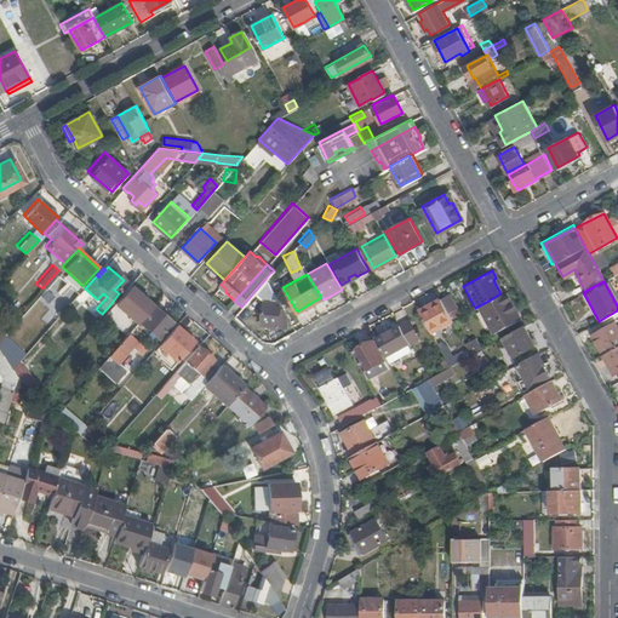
[(136,320),(150,304),(129,285),(113,303),(135,321),(136,320)]
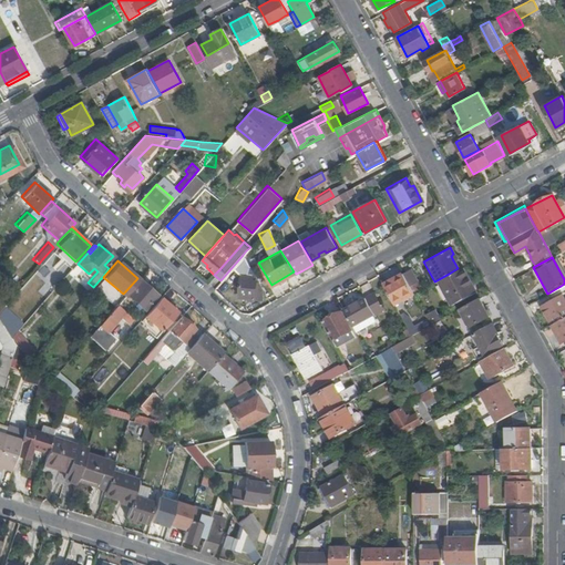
[(470,284),(461,267),(458,268),(449,274),(437,280),(450,304),(471,293),(466,285),(470,284)]
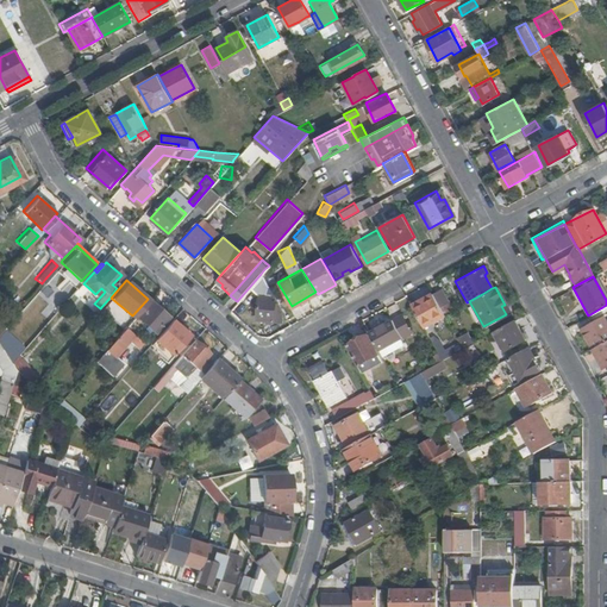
[(438,289),(431,294),(432,296),(438,307),(445,302),(438,289)]
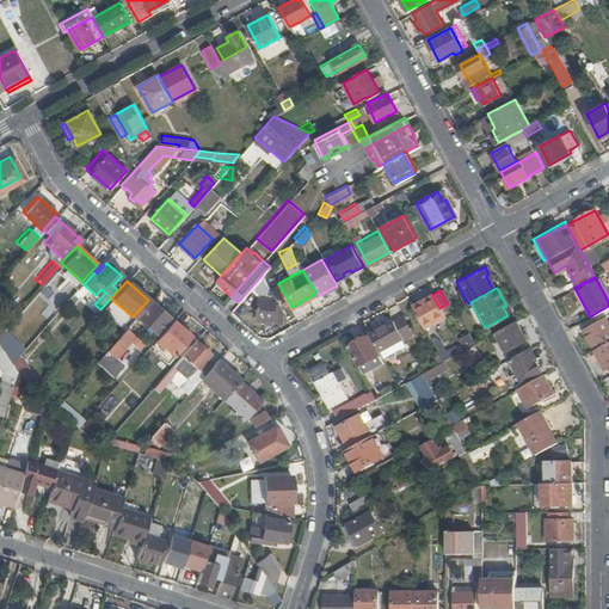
[(256,319),(281,321),(280,307),(275,307),(275,302),(270,301),(270,297),(258,295),(256,319)]
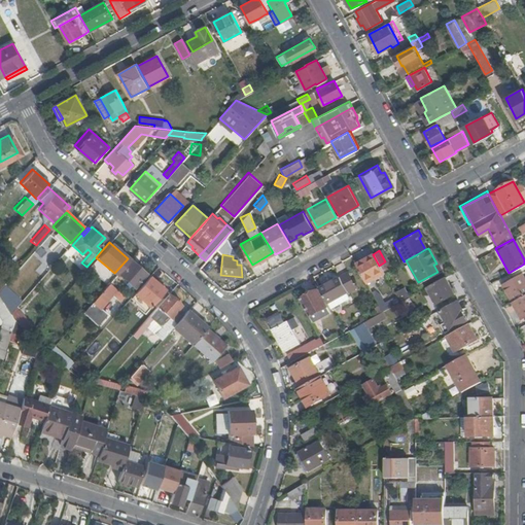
[(374,256),(373,254),(355,264),(365,282),(383,273),(379,266),(374,256)]
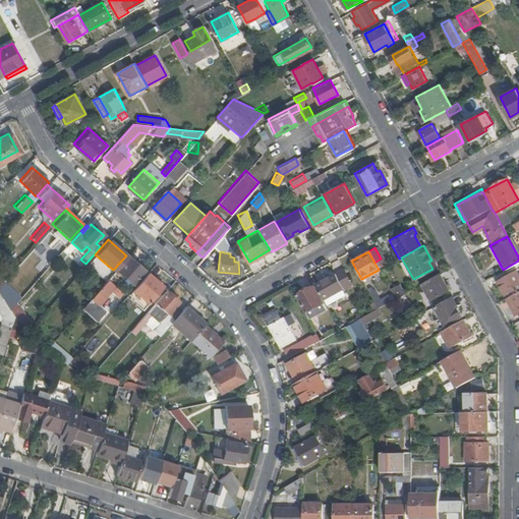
[(85,264),(104,280),(106,279),(113,270),(95,254),(94,254),(85,264)]
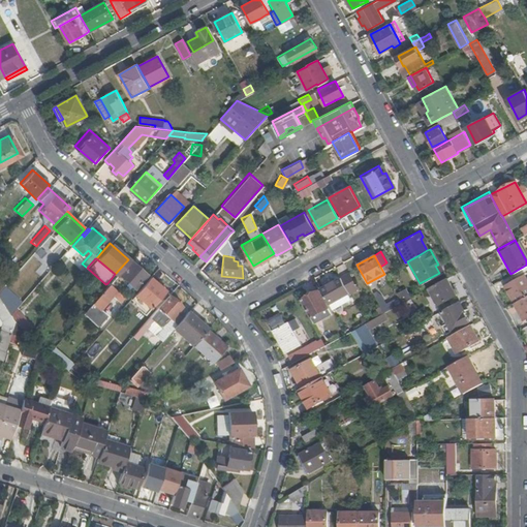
[(117,274),(120,276),(132,287),(145,274),(129,259),(117,274)]
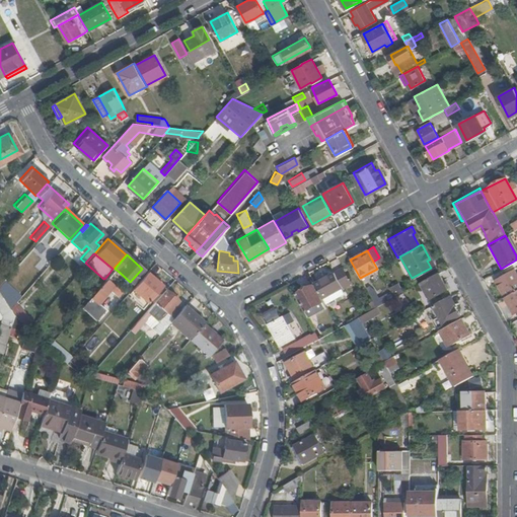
[(379,257),(373,262),(377,269),(379,268),(384,265),(379,257)]
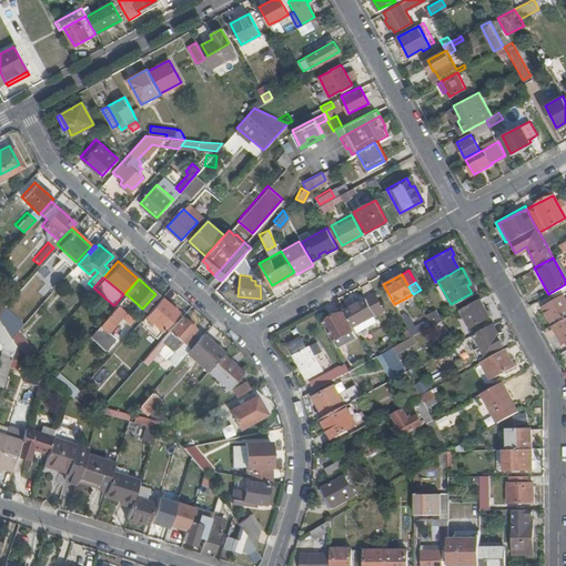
[(115,304),(119,307),(129,296),(125,294),(124,293),(123,294),(115,304)]
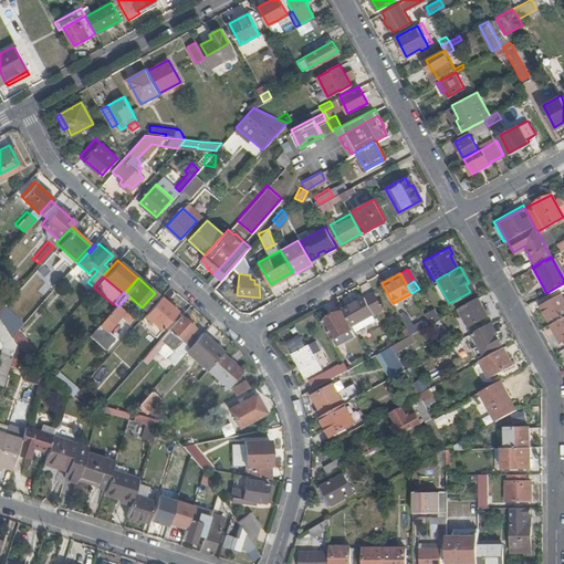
[(367,303),(372,313),(380,309),(373,293),(364,298),(367,303)]
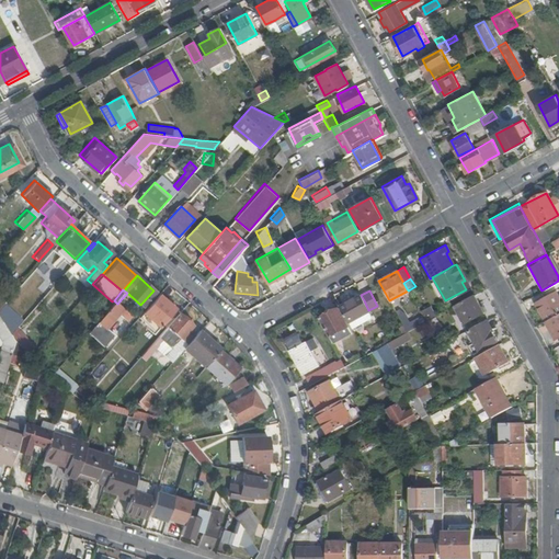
[(558,312),(558,298),(558,299),(555,292),(544,298),(545,300),(536,306),(544,321),(558,312)]
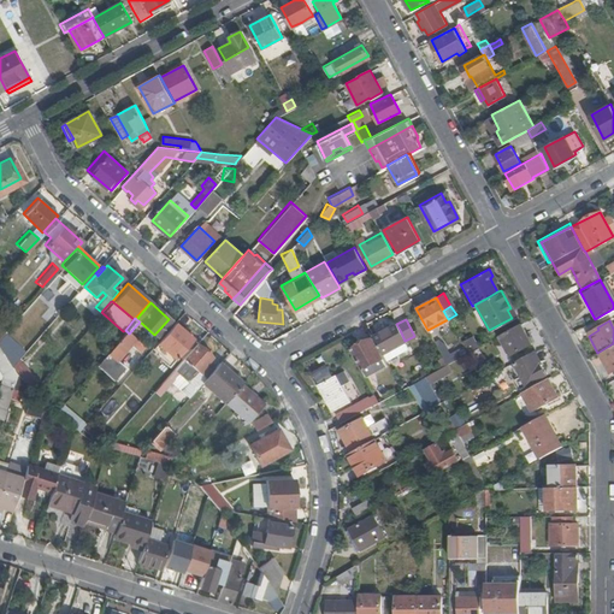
[(190,338),(172,322),(155,342),(173,358),(190,338)]
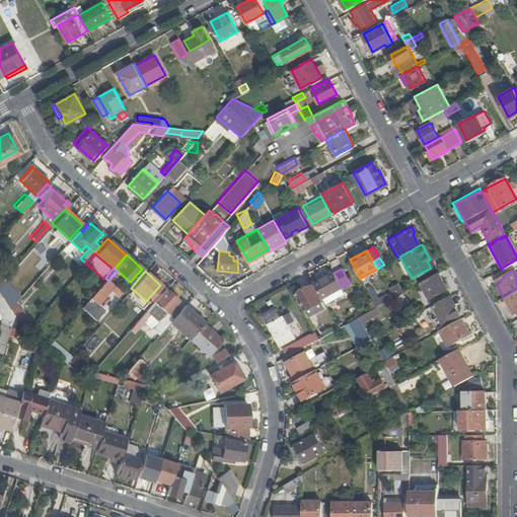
[(333,272),(313,283),(320,296),(321,297),(339,288),(341,287),(337,278),(334,273),(333,272)]
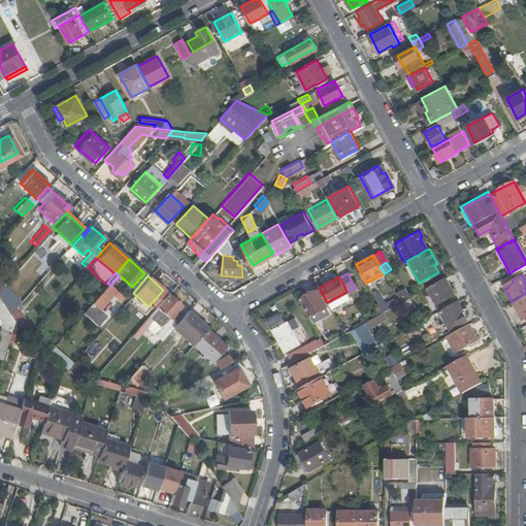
[(454,294),(445,277),(427,287),(436,303),(454,294)]
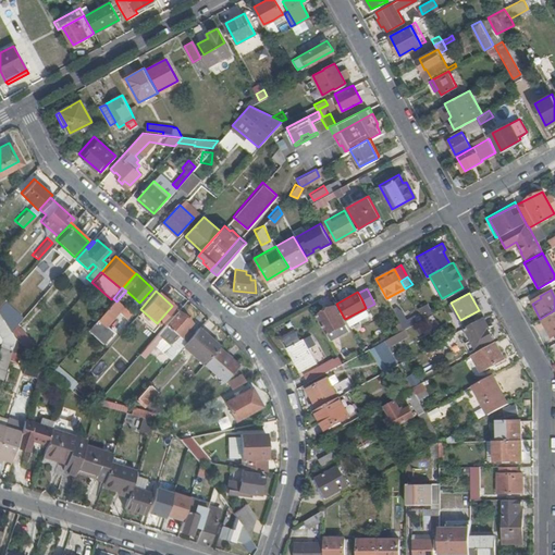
[(0,301),(3,307),(12,297),(7,294),(0,301)]
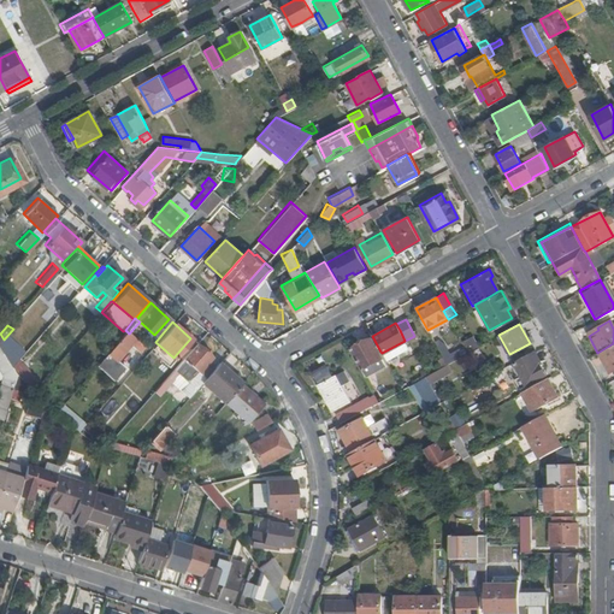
[(120,335),(94,364),(111,378),(120,366),(113,360),(129,343),(134,347),(139,342),(129,334),(125,330),(123,331),(120,335)]
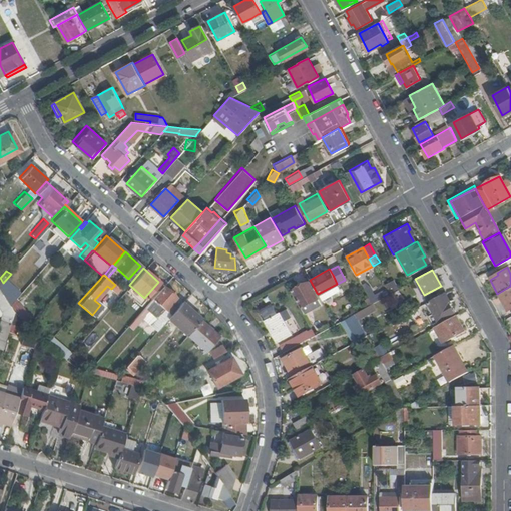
[(317,297),(308,281),(291,290),(304,313),(311,309),(307,302),(317,297)]
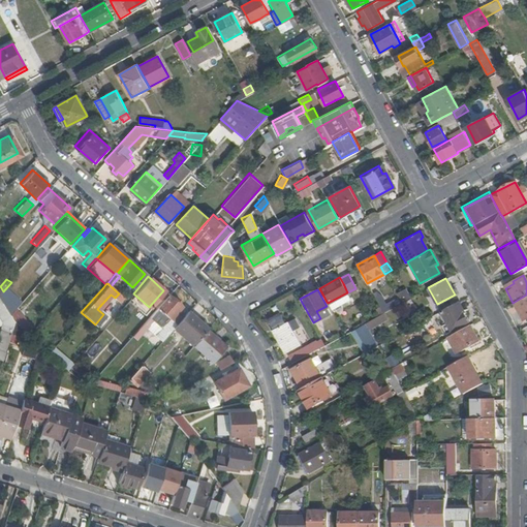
[(407,297),(403,289),(397,293),(401,301),(407,297)]
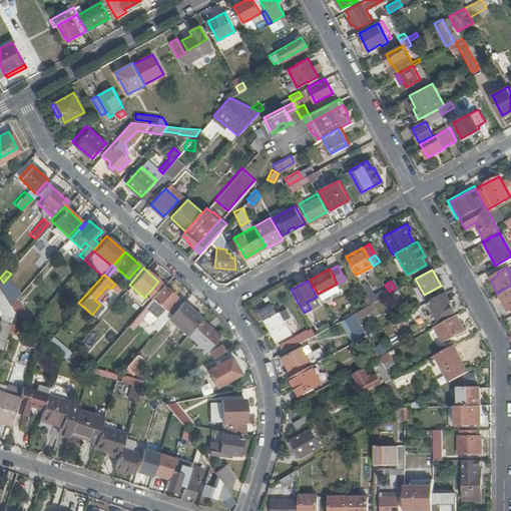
[(372,303),(388,293),(386,288),(373,296),(368,287),(367,287),(364,282),(361,284),(363,288),(368,297),(371,303),(372,303)]
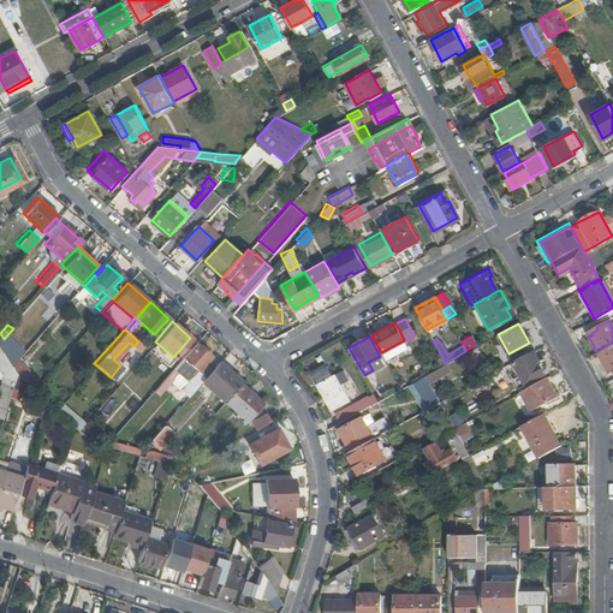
[(171,368),(158,382),(162,387),(176,372),(173,370),(178,364),(184,369),(189,363),(196,370),(197,368),(202,363),(209,355),(194,341),(171,368)]
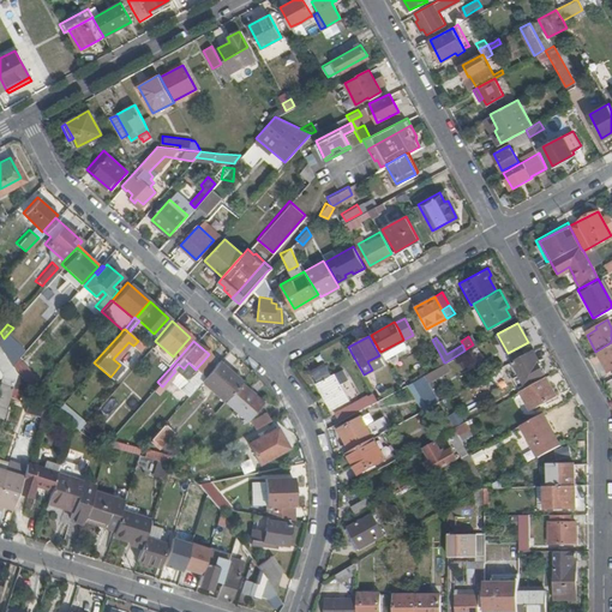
[(401,341),(381,352),(384,359),(405,348),(401,341)]
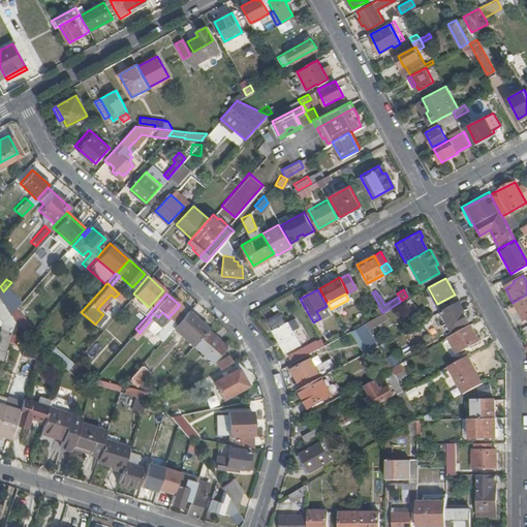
[(526,295),(513,303),(523,319),(526,316),(526,295)]
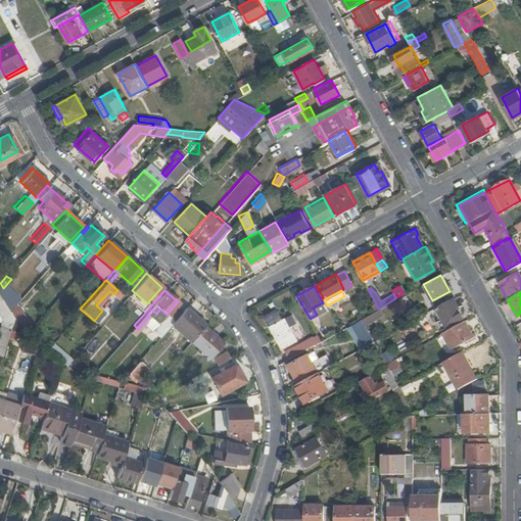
[(0,316),(8,328),(12,316),(11,315),(1,298),(0,296),(0,316)]
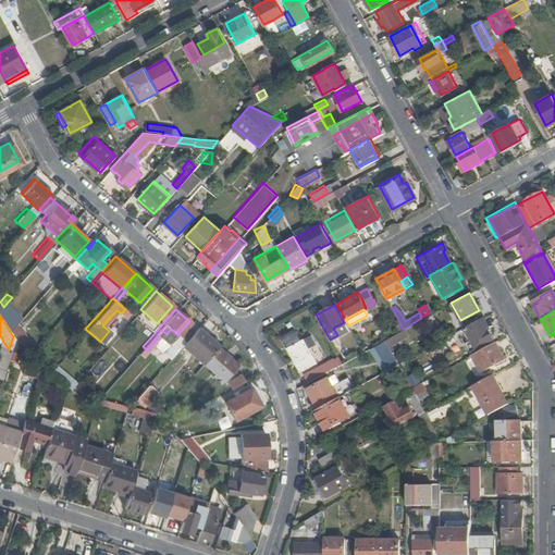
[(492,337),(481,319),(464,328),(469,338),(464,342),(468,350),(492,337)]
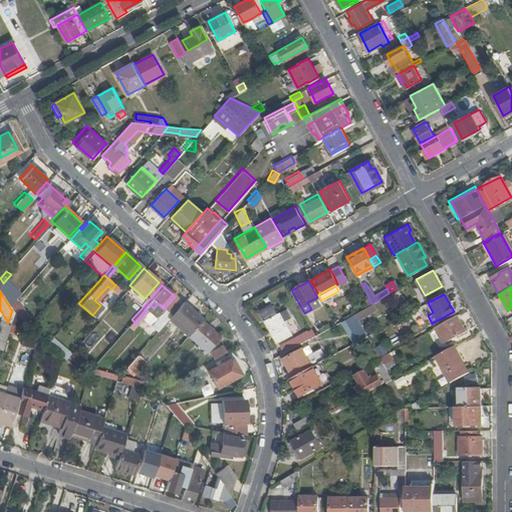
[(181,301),(192,311),(194,308),(183,299),(181,301)]
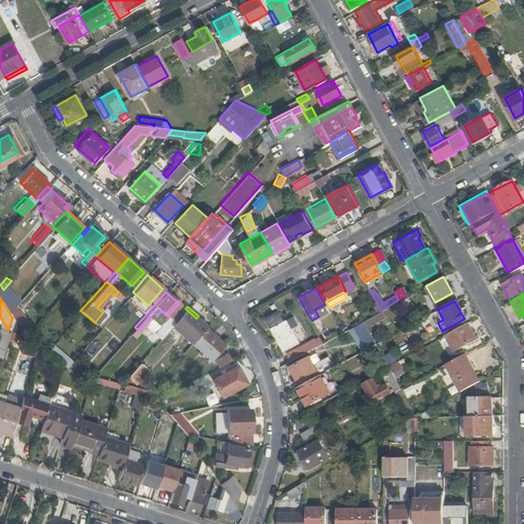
[(200,330),(204,325),(196,319),(185,308),(174,322),(171,325),(190,342),(200,330)]
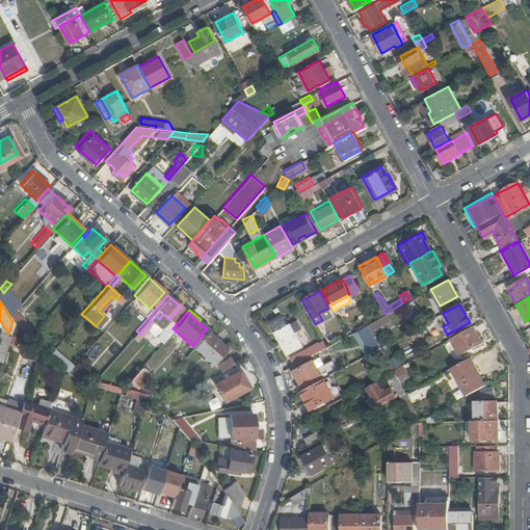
[(366,324),(369,328),(388,318),(386,314),(385,314),(380,316),(368,323),(366,324)]
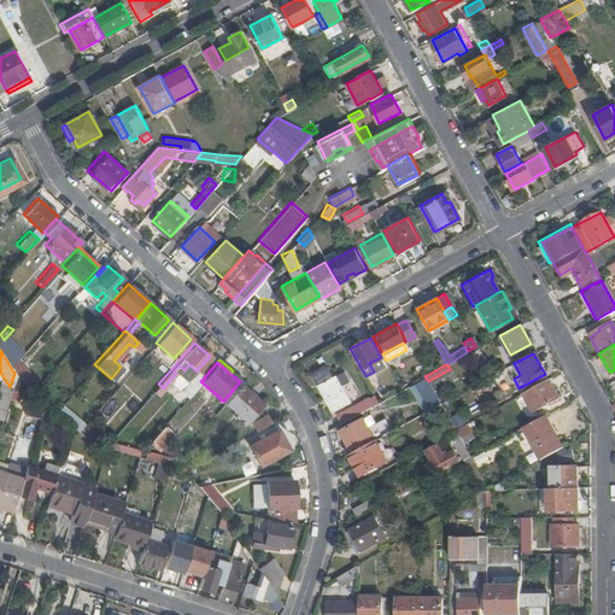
[(324,367),(311,374),(332,409),(349,400),(339,384),(345,381),(340,372),(331,376),(324,367)]
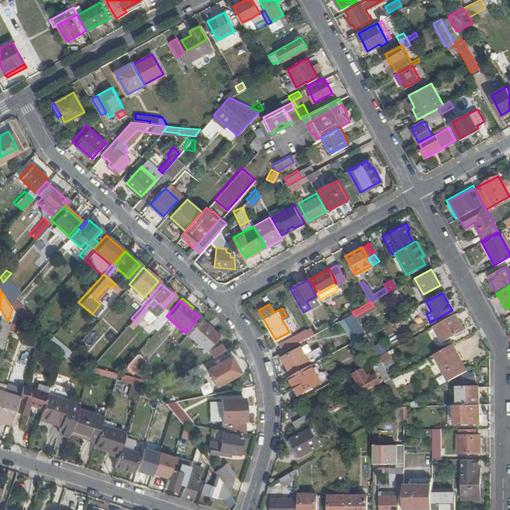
[(15,313),(26,324),(31,318),(18,305),(13,309),(15,313)]
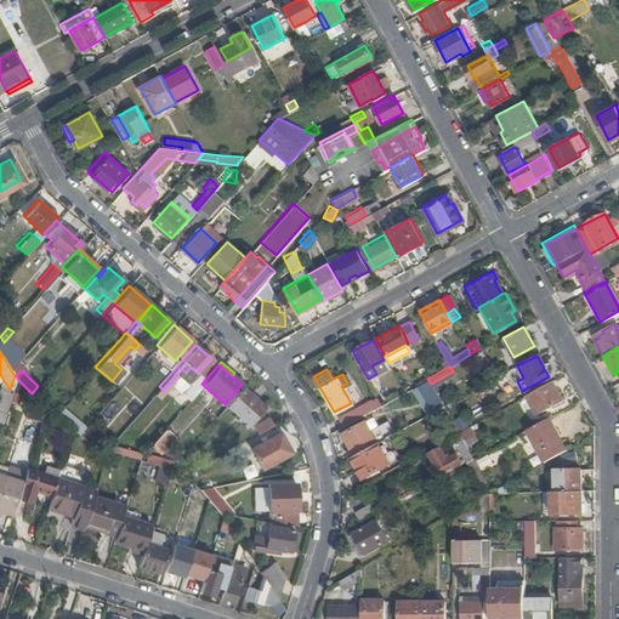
[(501,373),(494,376),(498,384),(505,379),(501,373)]
